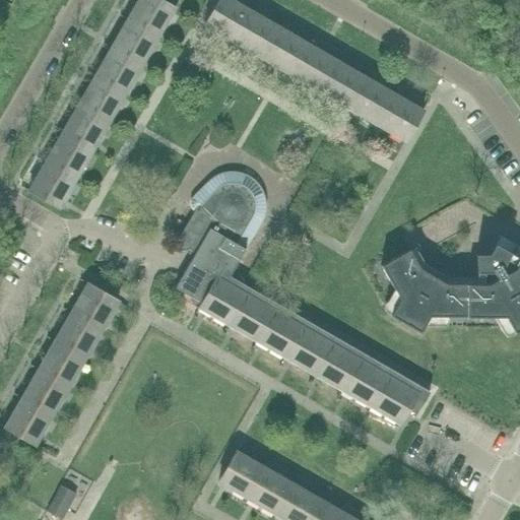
[(175,8),(174,7),(160,0),(137,0),(135,4),(167,22),(175,8)]
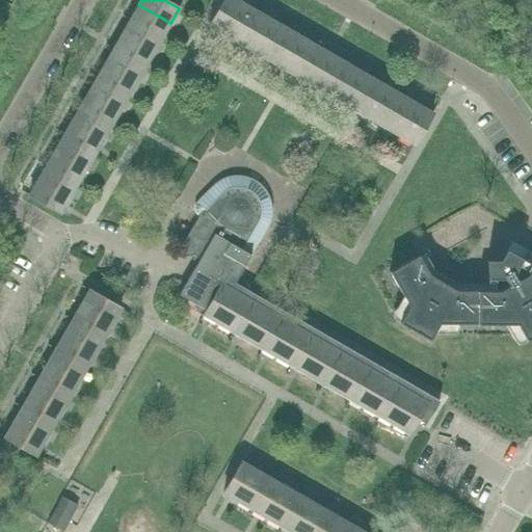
[(223,33),(241,2),(237,0),(222,0),(209,25),(223,33)]
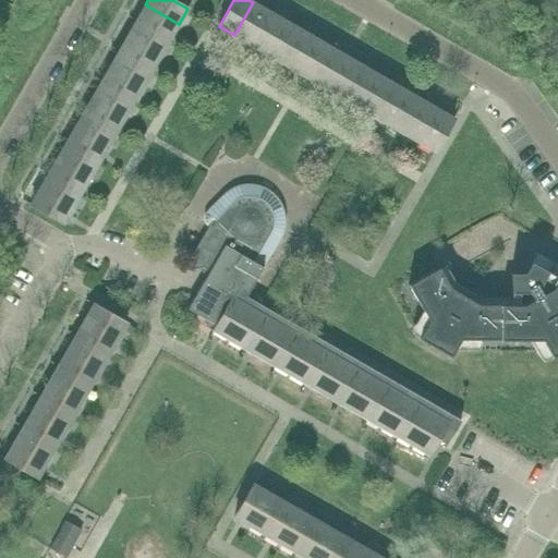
[(250,45),(268,11),(253,2),(234,35),(250,45)]
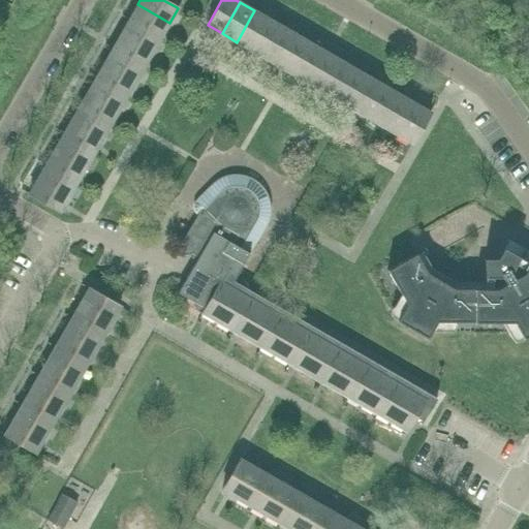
[(160,37),(169,23),(137,4),(129,20),(160,37)]
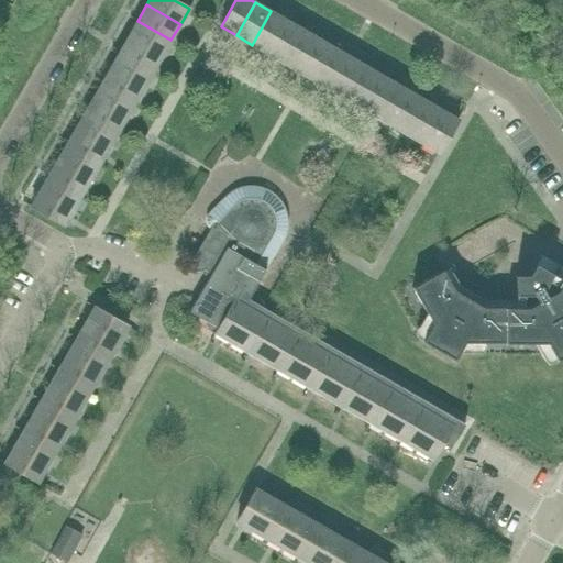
[(267,54),(286,21),(271,11),(252,45),(267,54)]
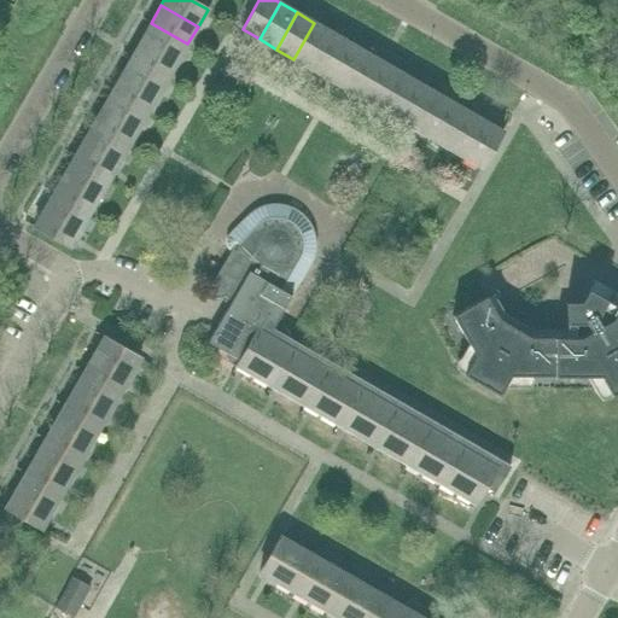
[(178,60),(187,44),(151,23),(141,40),(178,60)]
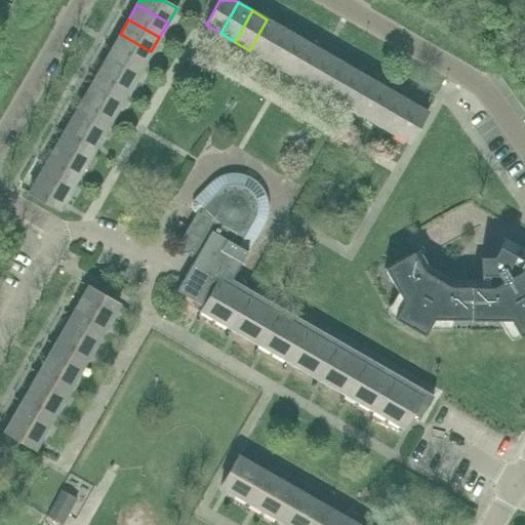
[(264,58),(281,28),(267,19),(249,50),(264,58)]
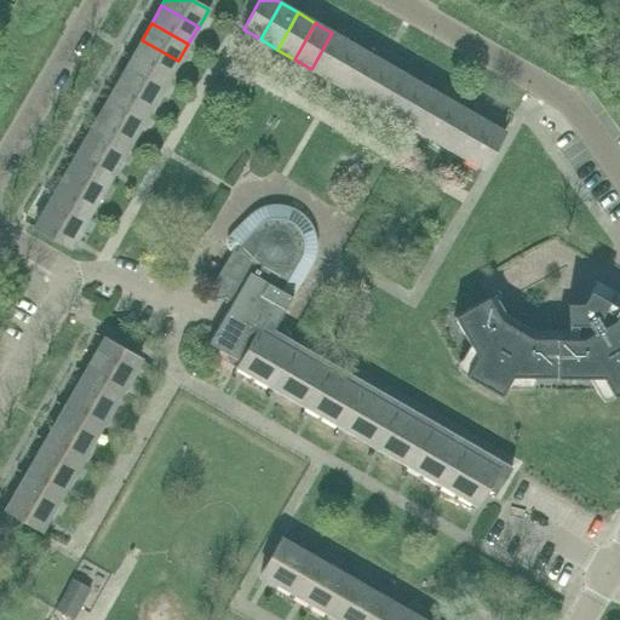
[(328,79),(350,42),(332,33),(311,69),(328,79)]
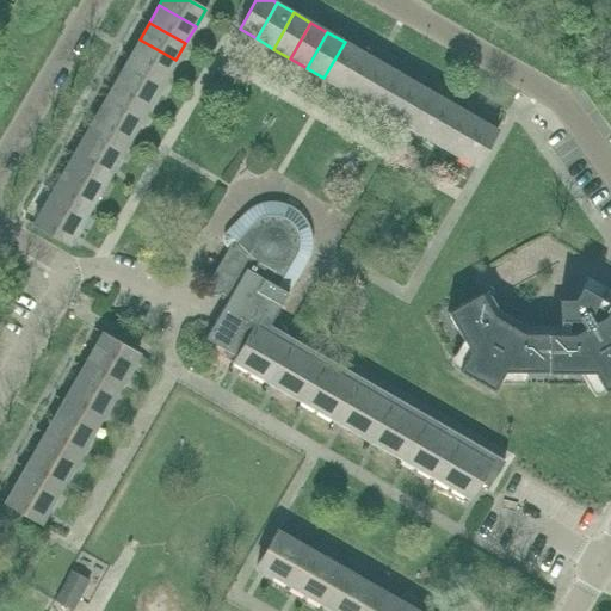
[(166,76),(176,60),(140,39),(130,56),(166,76)]
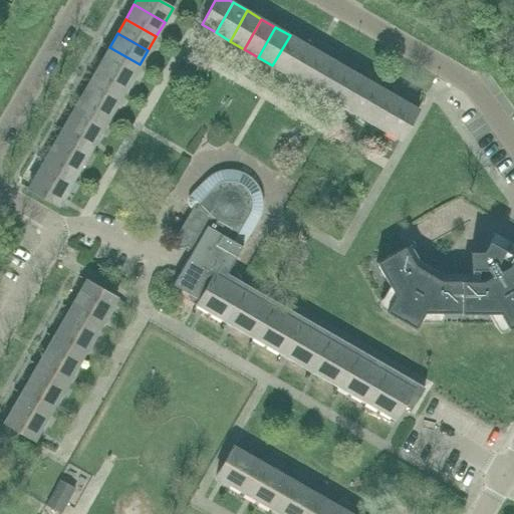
[(286,73),(304,43),(290,35),(272,65),(286,73)]
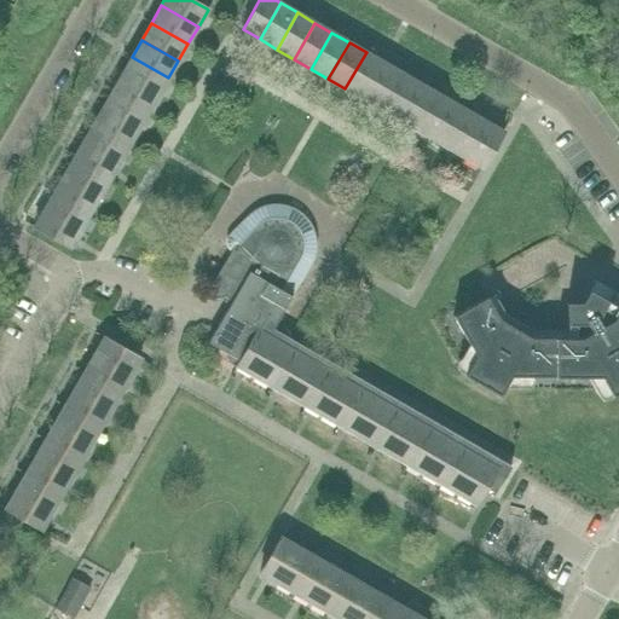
[(362,98),(383,62),(366,52),(345,88),(362,98)]
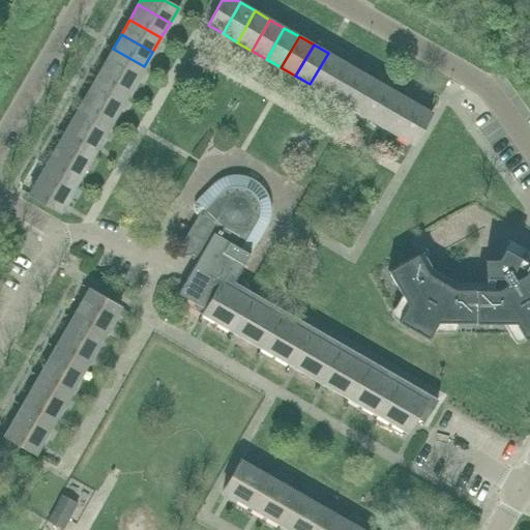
[(136,81),(144,66),(113,49),(105,63),(136,81)]
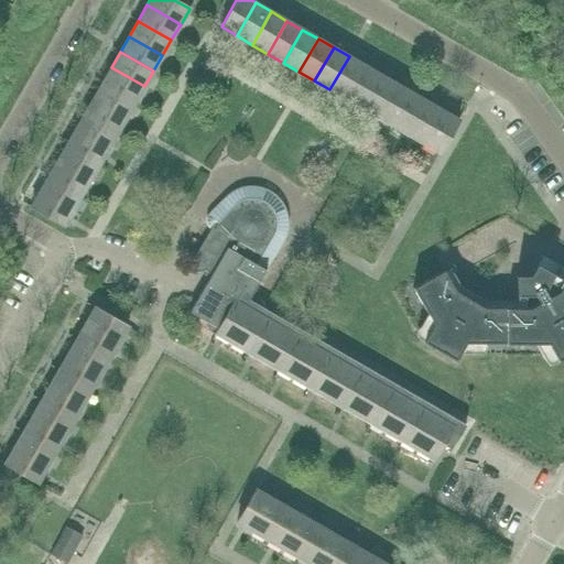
[(345,98),(365,65),(349,56),(329,89),(345,98)]
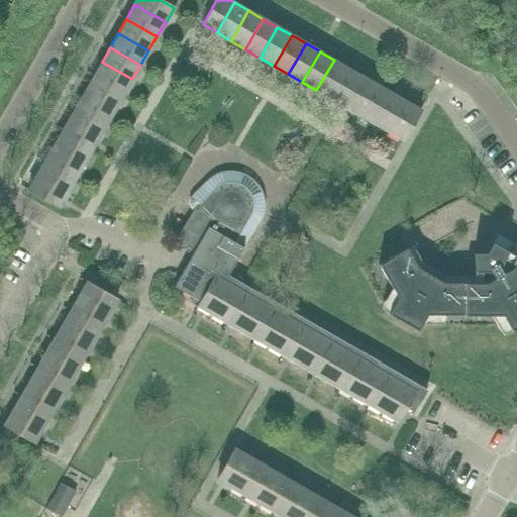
[(331,99),(348,68),(334,60),(316,90),(331,99)]
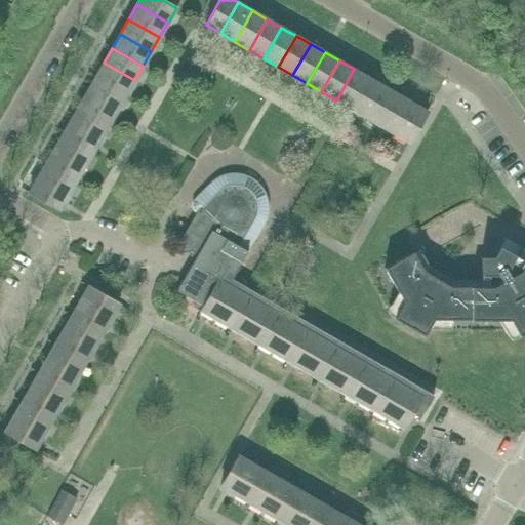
[(126,94),(134,80),(104,63),(94,77),(126,94)]
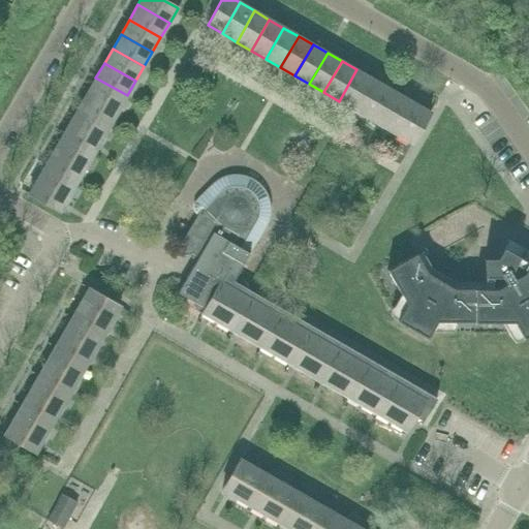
[(353,110),(371,79),(356,69),(339,101),(353,110)]
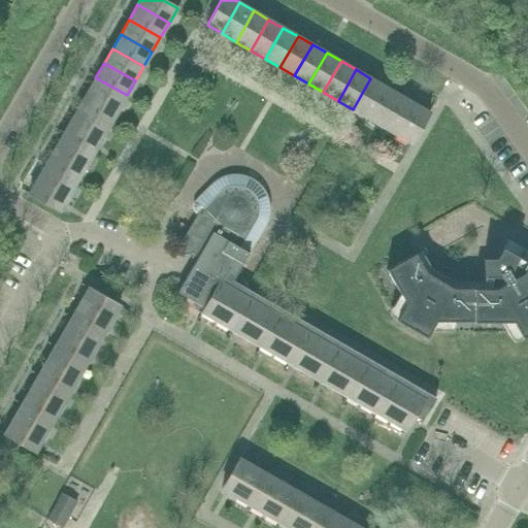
[(119,110),(127,95),(95,77),(87,92),(119,110)]
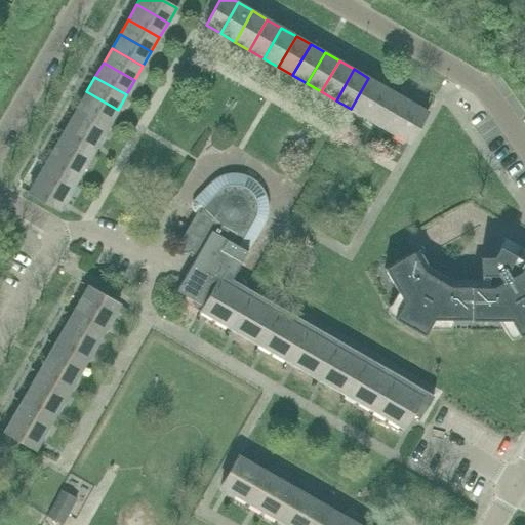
[(365,117),(382,86),(368,78),(351,109),(365,117)]
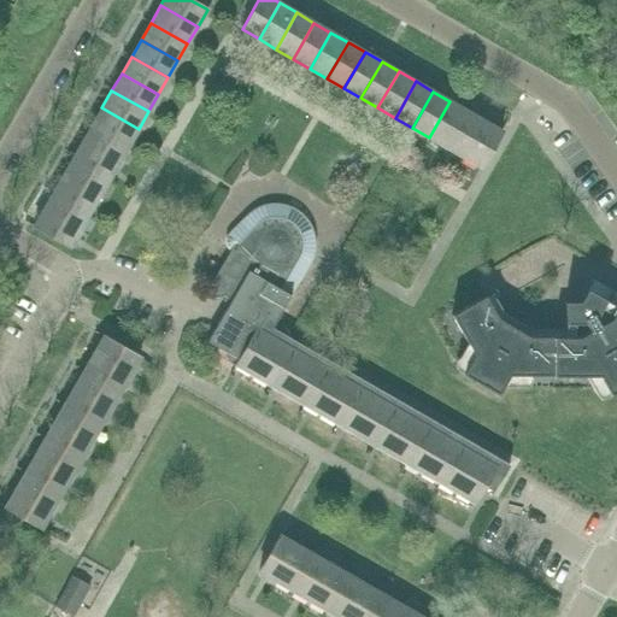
[(446,147),(466,111),(450,101),(429,137),(446,147)]
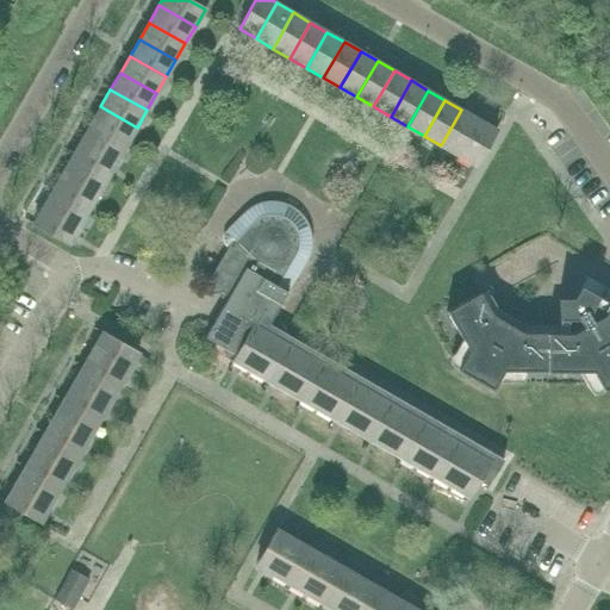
[(128,144),(137,128),(100,106),(91,123),(128,144)]
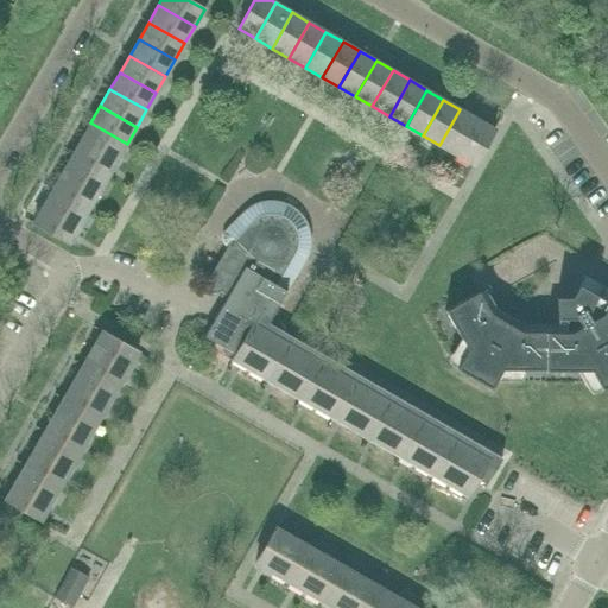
[(456,154),(476,119),(460,109),(439,145),(456,154)]
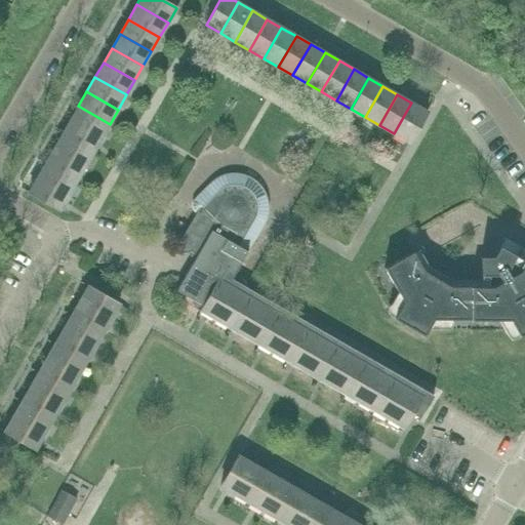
[(411,103),(394,133),(408,142),(426,111),(411,103)]
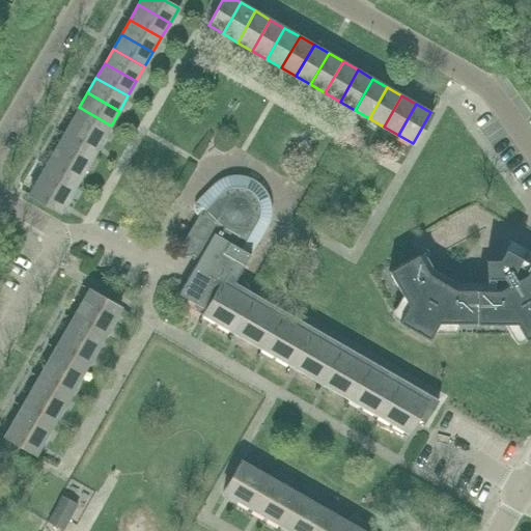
[(103,140),(111,126),(79,107),(71,121),(103,140)]
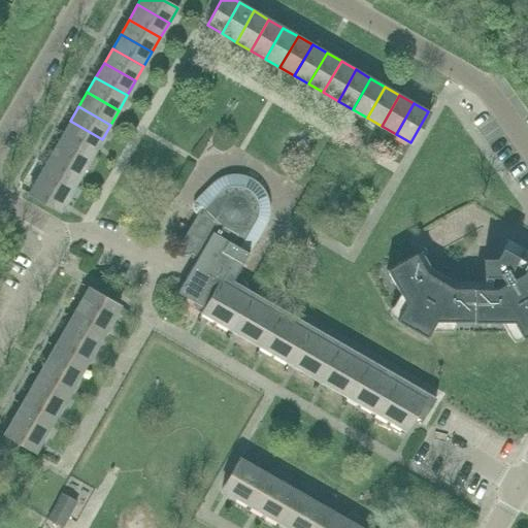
[(94,154),(102,139),(70,121),(62,135),(94,154)]
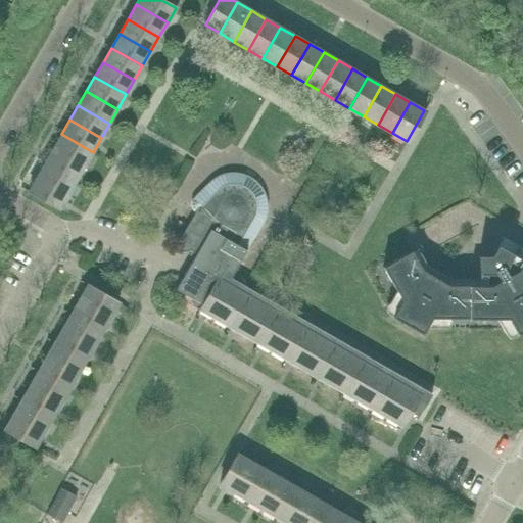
[(84,167),(93,152),(61,134),(52,148),(84,167)]
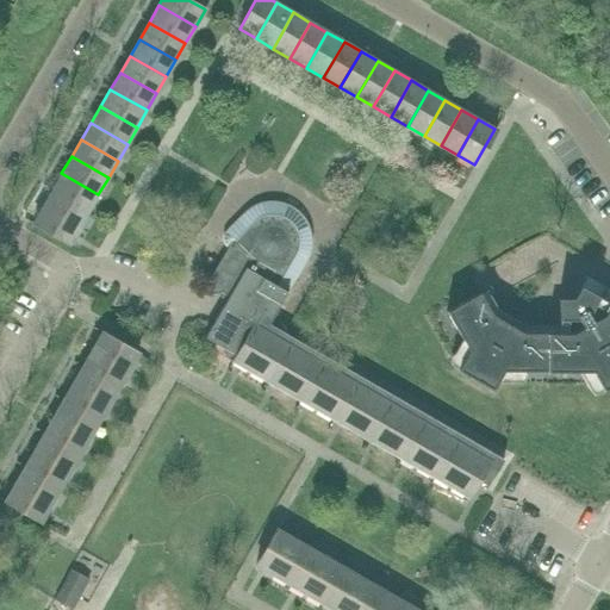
[(88,211),(98,194),(61,173),(51,190),(88,211)]
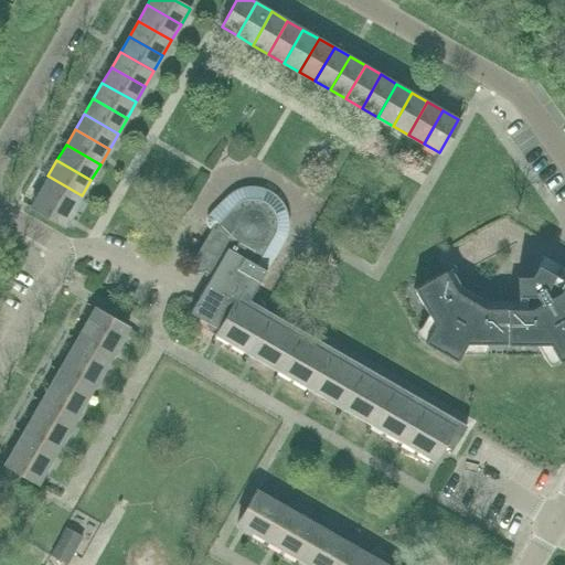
[(73,211),(82,195),(48,176),(39,191),(73,211)]
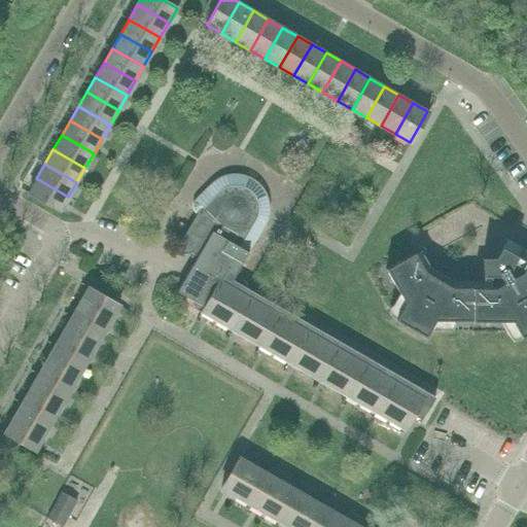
[(222,274),(233,280),(264,225),(266,221),(268,217),(269,213),(269,208),(269,204),(268,200),(266,196),(264,191),(261,187),(258,184),(255,181),(251,179),(247,177),(243,176),(239,175),(235,174),(230,175),(225,176),(221,177),(217,179),(213,182),(210,184),(202,192),(195,201),(192,204),(191,208),(194,212),(197,215),(180,243),(179,244),(179,245),(179,246),(179,247),(179,248),(179,249),(179,250),(180,251),(181,252),(182,253),(183,254),(184,254),(186,254),(187,254),(195,261),(184,279),(176,292),(203,307),(222,274)]
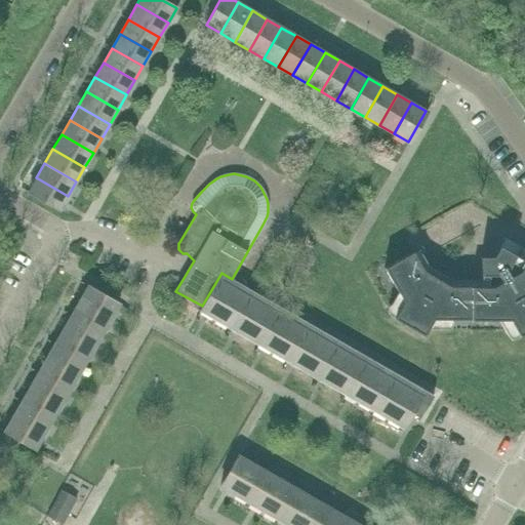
[(59,210),(68,196),(36,177),(28,192),(59,210)]
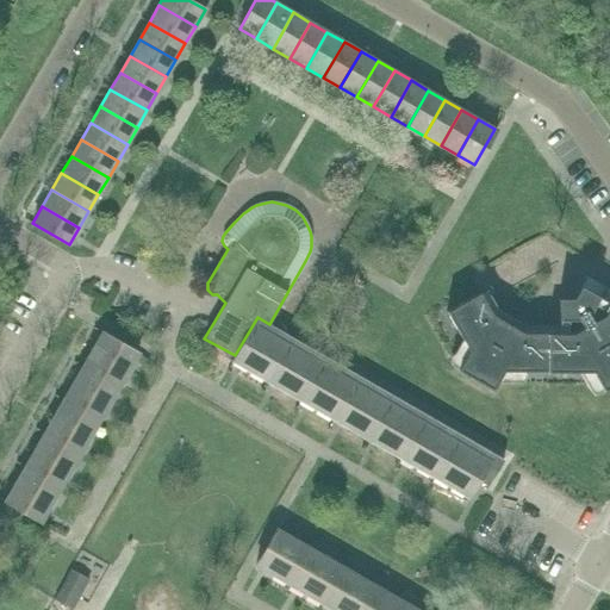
[(586,277),(585,275),(576,293),(573,297),(571,298),(558,298),(558,316),(577,316),(583,328),(572,334),(523,334),(492,315),(479,293),(446,312),(468,352),(458,371),(492,391),(503,372),(591,372),(603,391),(609,386),(609,294),(584,280),(586,277)]
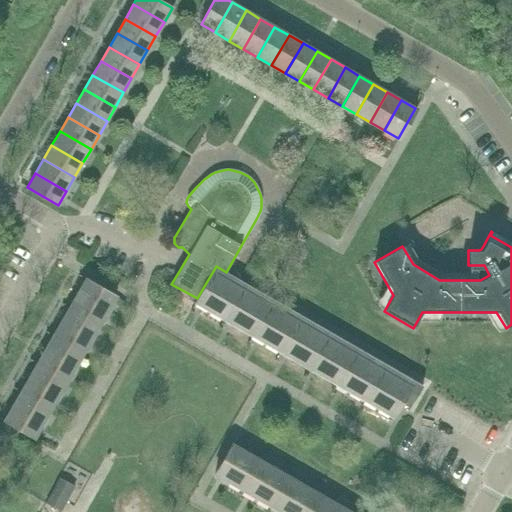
[(230,274),(226,272),(216,266),(197,298),(197,299),(195,303),(208,311),(230,274)]
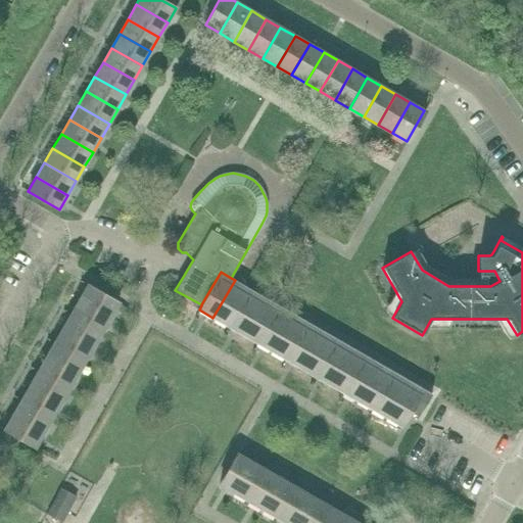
[(249,289),(245,286),(235,280),(212,318),(228,326),(249,289)]
